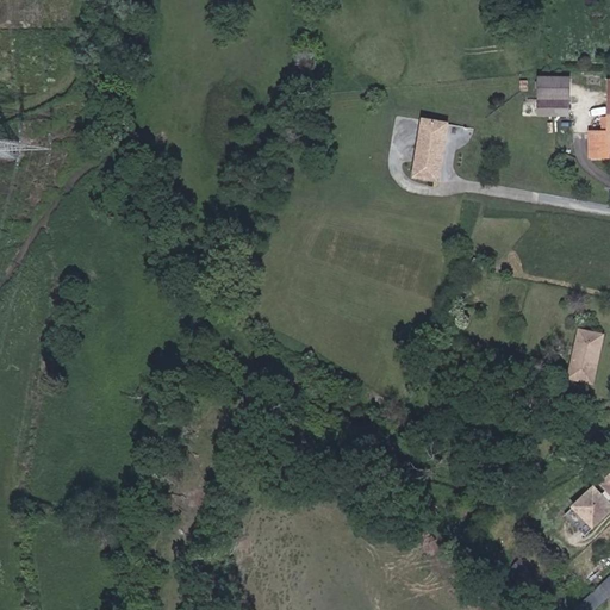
[(568,76),(539,76),(539,114),(568,114),(568,76)]
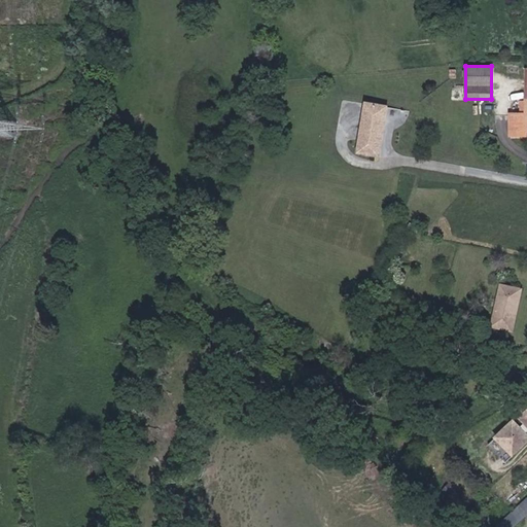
[(526,99),(525,100),(524,114),(508,113),(508,139),(526,138),(526,99)]
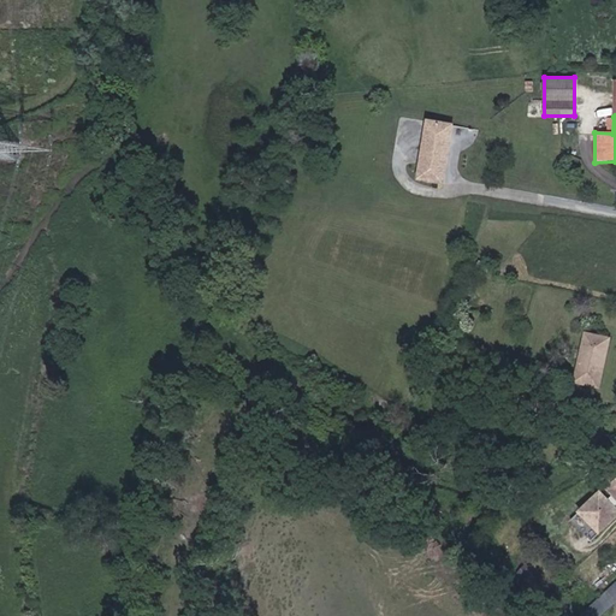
[(443,187),(452,125),(426,119),(415,183),(443,187)]
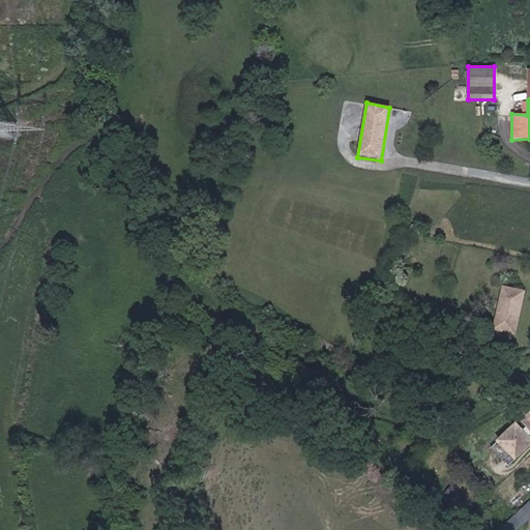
[(489,343),(508,347),(518,305),(498,301),(489,343)]
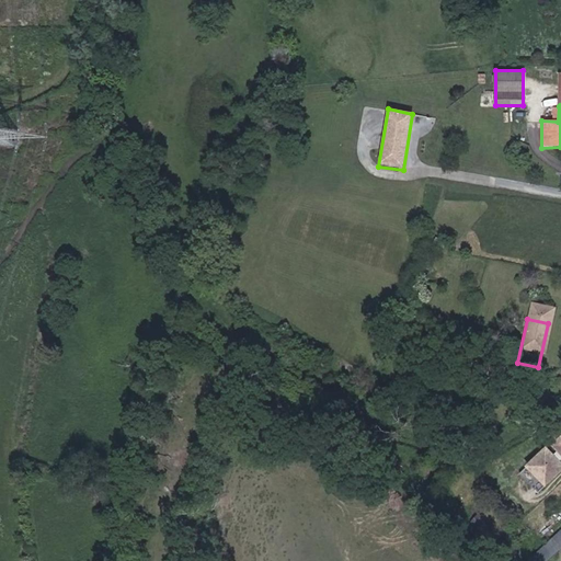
[(554,471),(560,466),(560,445),(560,443),(539,458),(544,465),(538,468),(533,459),(511,476),(526,496),(548,481),(542,474),(549,470),(554,471)]
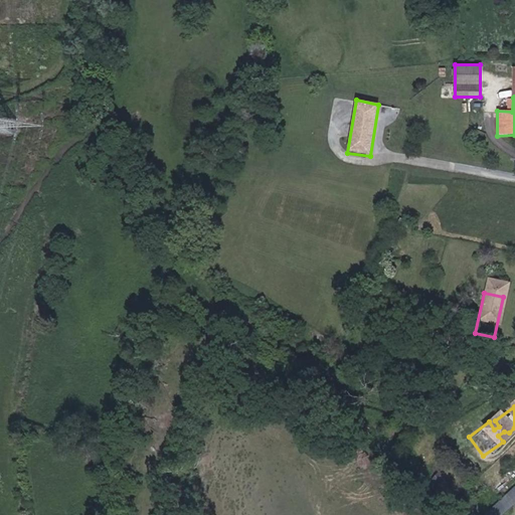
[(514,486),(486,514),(487,514),(504,514),(514,505),(514,486)]
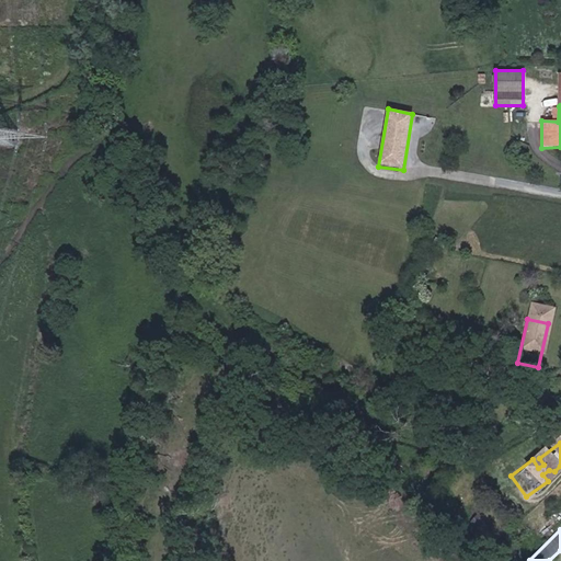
All buildings are outlined.
